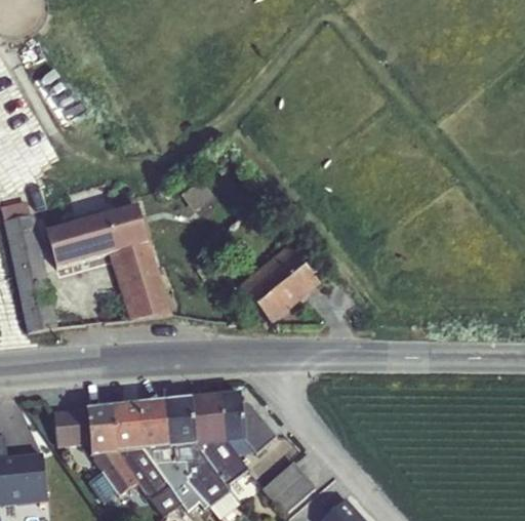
[(36,196),(5,202),(32,329),(62,323),(36,196)]
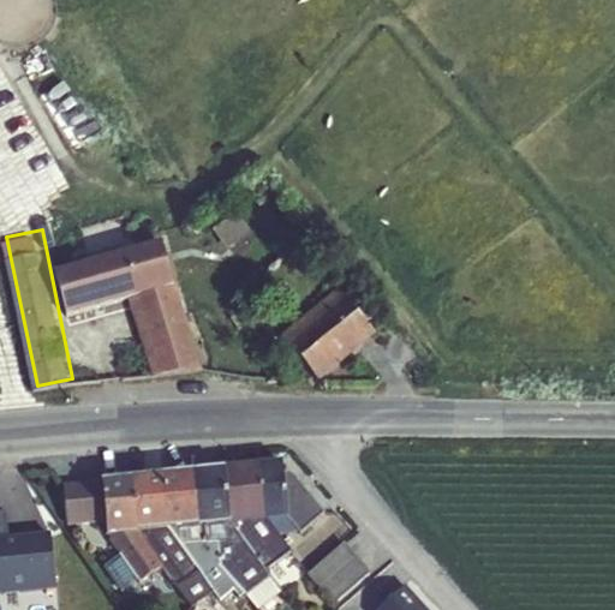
[(135,247),(53,270),(66,317),(129,299),(147,358),(132,363),(137,375),(202,369),(166,256),(139,263),(135,247)]
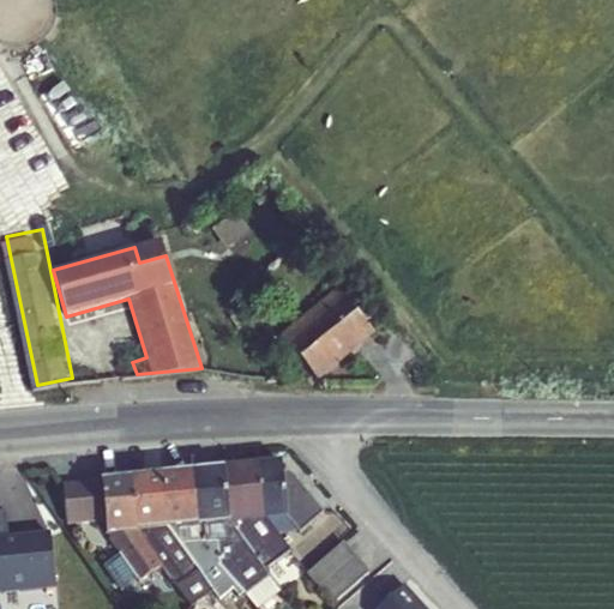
[(336,285),(280,332),(318,379),(374,332),(336,285)]
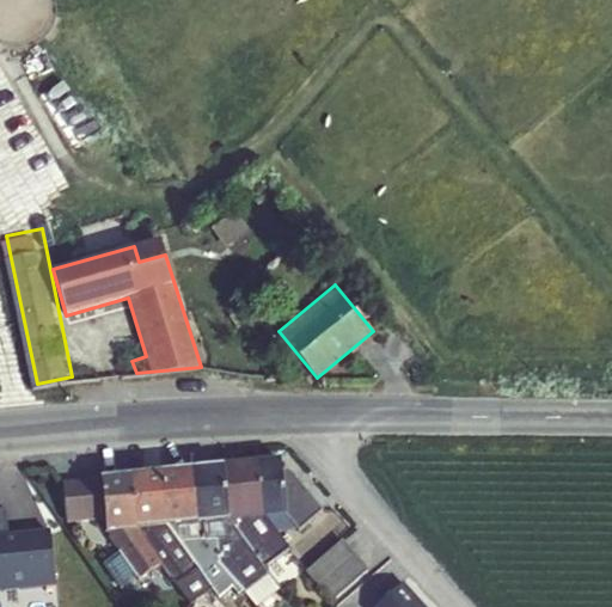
[(257,458),(264,515),(286,514),(300,529),(324,508),(279,455),(257,458)]
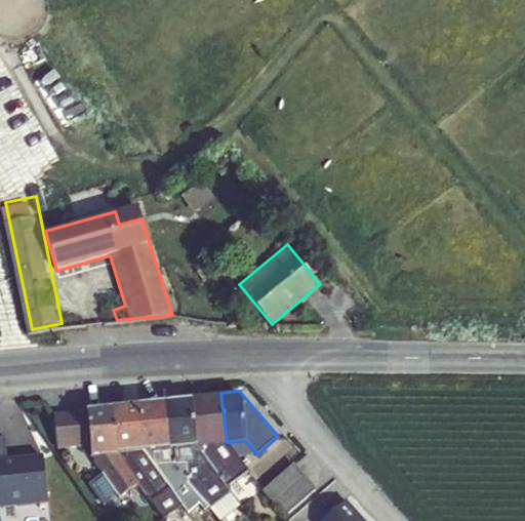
[(196,443),(228,485),(248,469),(227,442),(220,393),(193,396),(196,443)]
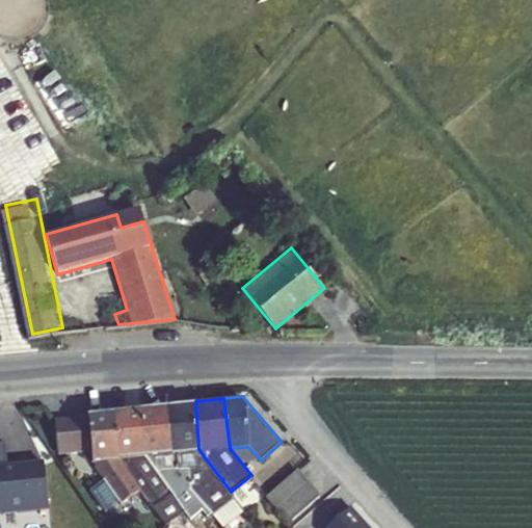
[(173,453),(190,487),(213,513),(234,497),(231,492),(198,449),(195,401),(167,404),(173,453)]
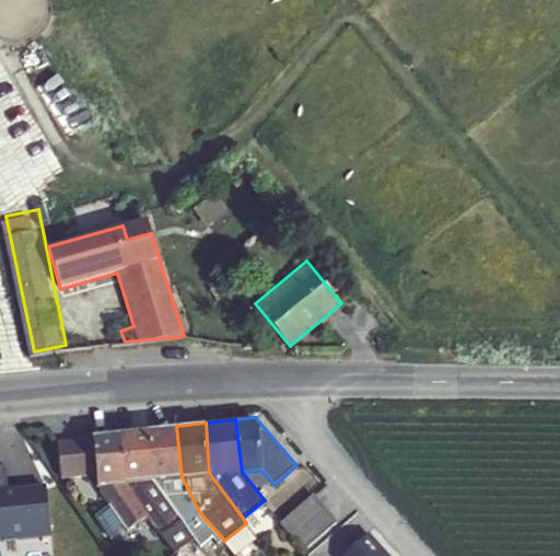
[(182,477),(176,426),(148,429),(154,481),(181,518),(200,513),(182,477)]
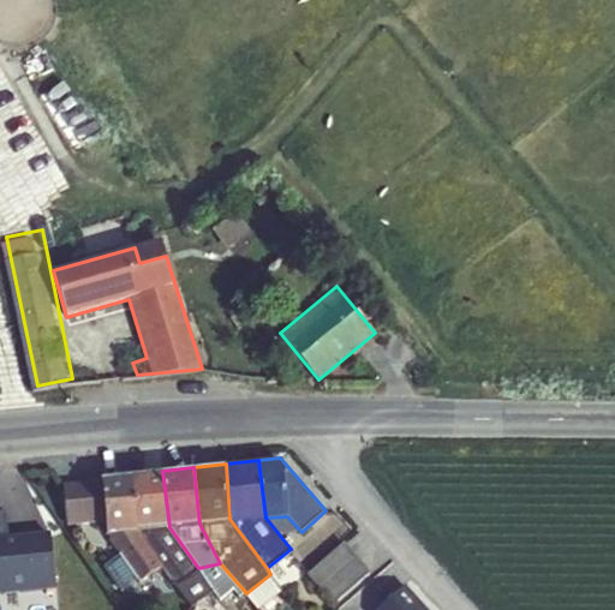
[(135,528),(160,566),(181,593),(204,579),(198,568),(169,527),(162,471),(132,474),(135,528)]
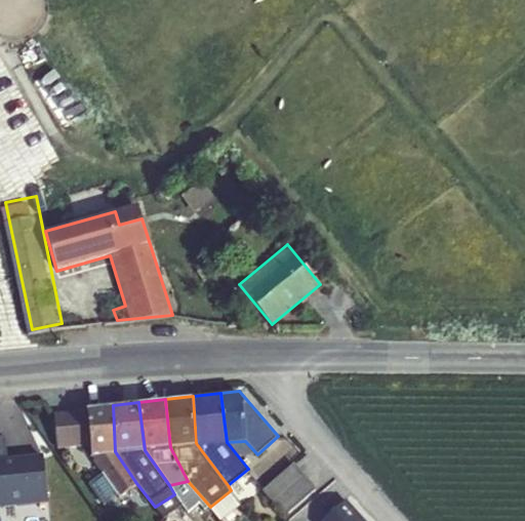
[(115,451),(113,405),(53,411),(56,447),(90,444),(91,454),(118,496),(136,483),(115,451)]
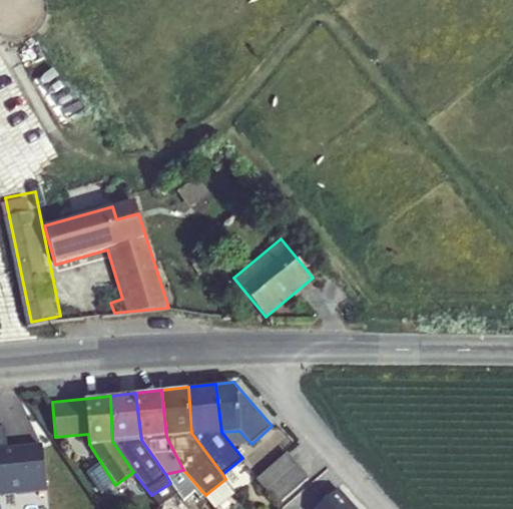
[(9,422),(0,422),(0,489),(50,488),(49,440),(9,441),(9,422)]
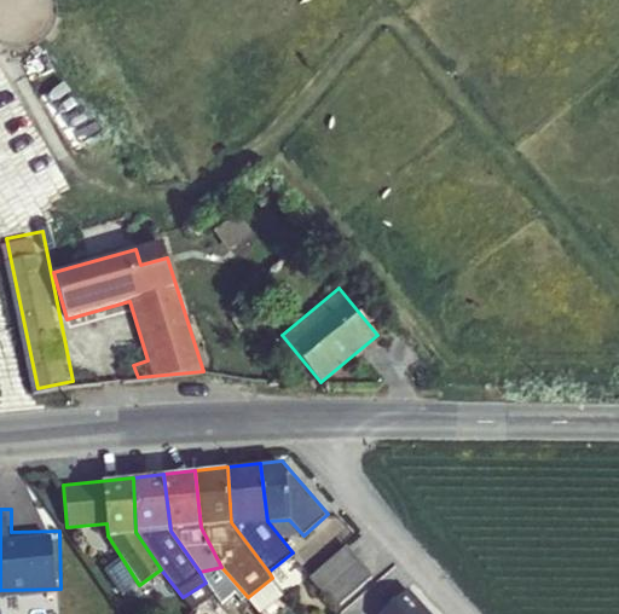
[(348,540),(316,571),(342,600),(376,569),(348,540)]
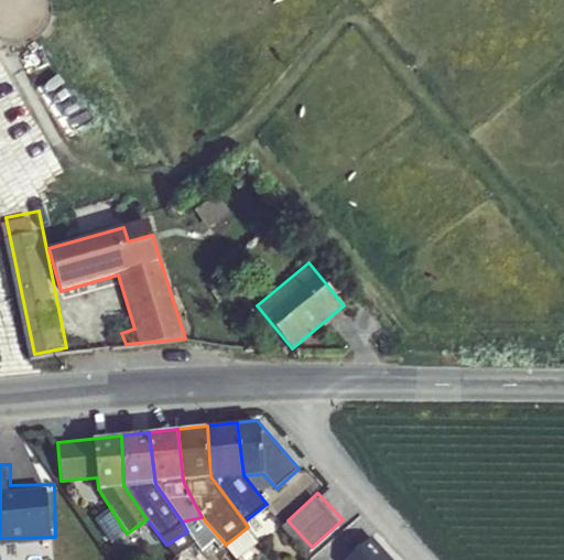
[(344,559),(401,559),(373,531),(344,559)]
